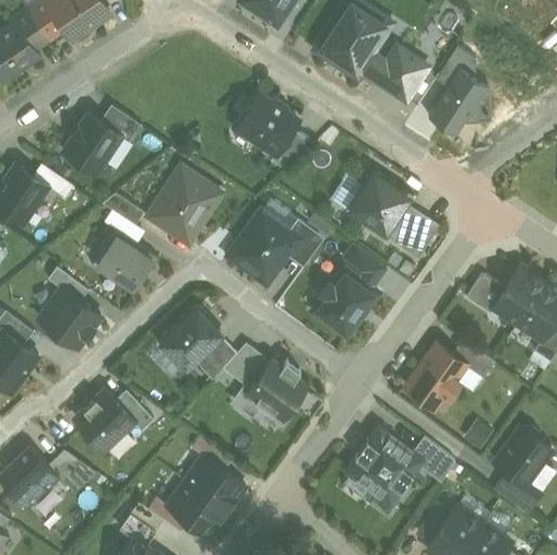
[(51,1),(49,0),(42,0),(30,9),(52,40),(68,30),(49,2),(51,1)]
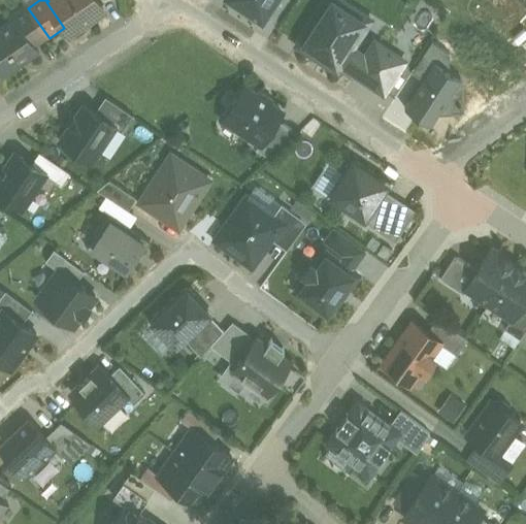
[(50,0),(48,1),(46,2),(64,28),(70,36),(106,12),(97,0),(50,0)]
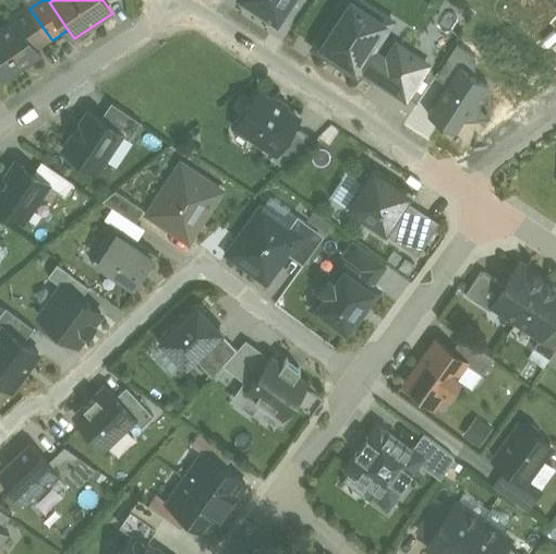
[(243,0),(242,1),(280,26),(297,0),(243,0)]
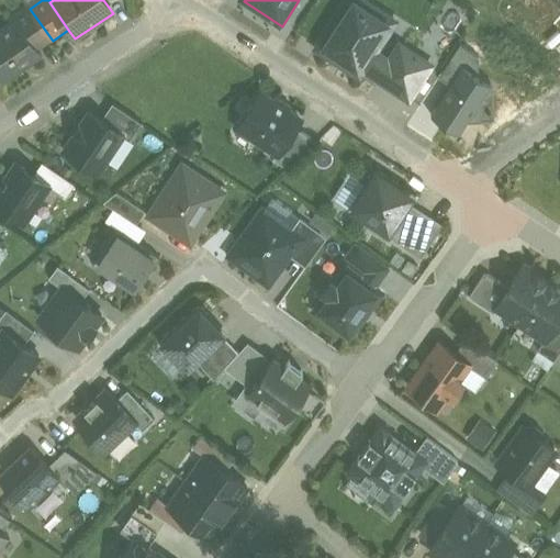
[(362,79),(367,71),(412,100),(433,68),(401,47),(391,64),(378,55),(398,24),(360,0),(350,0),(318,49),(362,79)]
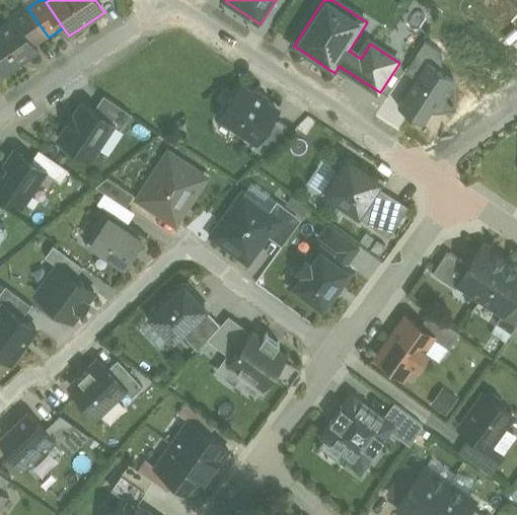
[(49,38),(27,8),(13,17),(16,21),(17,21),(35,47),(49,38)]
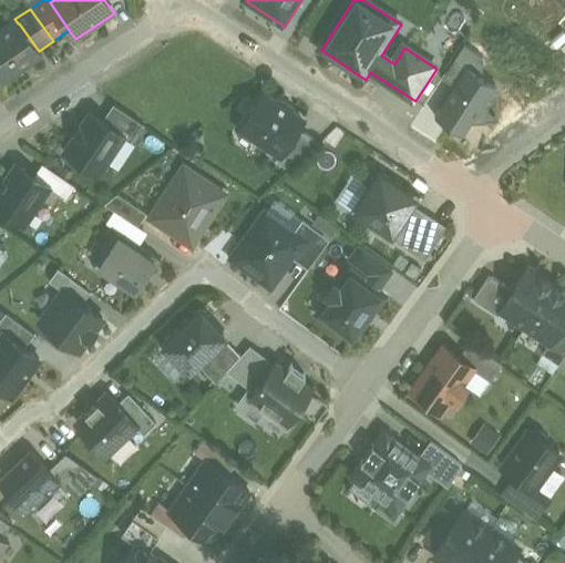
[(18,23),(0,36),(0,73),(6,82),(42,57),(39,51),(19,23),(18,23)]
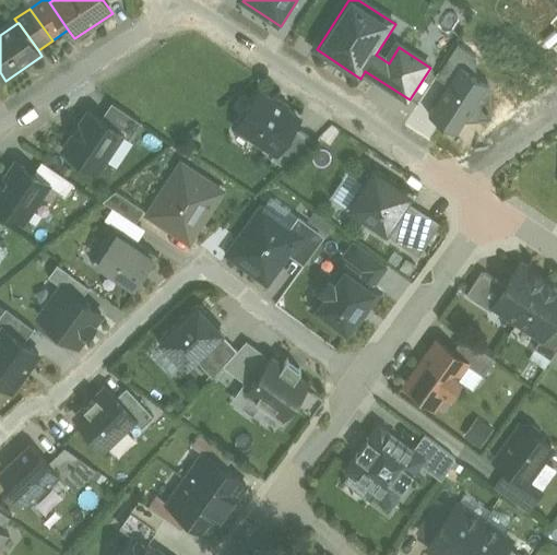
[(438,80),(450,87),(463,70),(470,74),(478,60),(460,48),(438,80)]
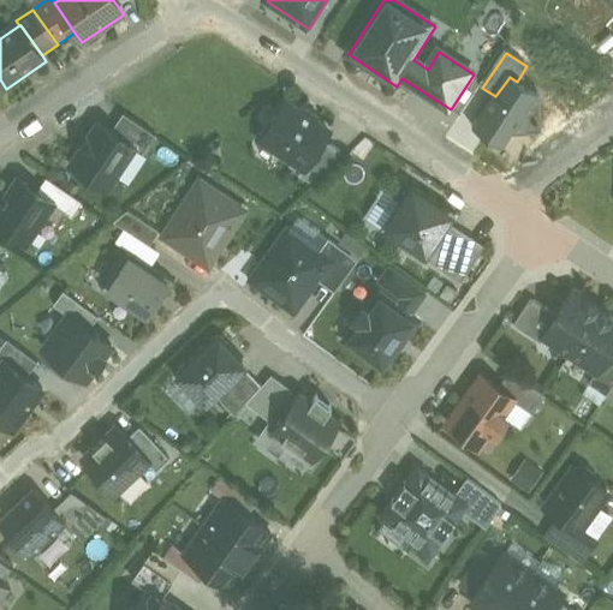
[(517,82),(510,77),(495,96),(472,130),(506,151),(513,138),(545,137),(543,96),(540,97),(517,82)]
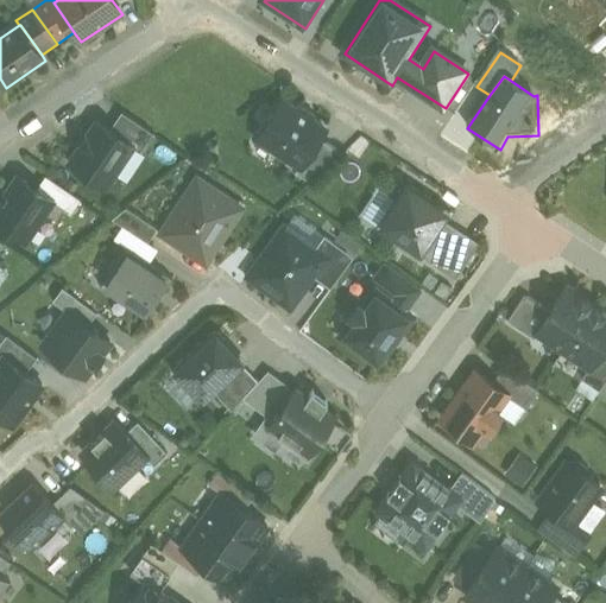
[(328,131),(284,102),(260,139),(304,167),(328,131)]
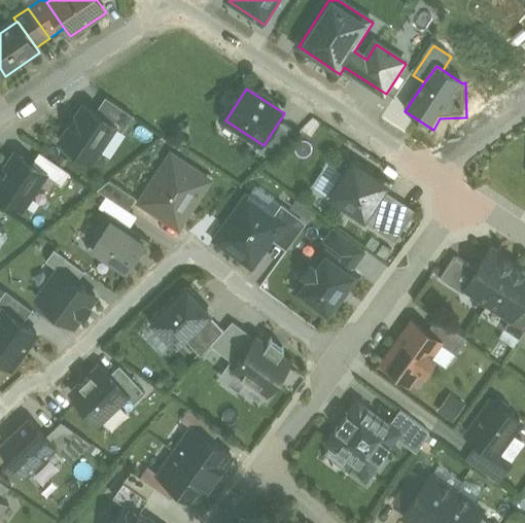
[(117,128),(86,107),(78,119),(76,118),(69,129),(71,130),(63,142),(94,164),(117,128)]
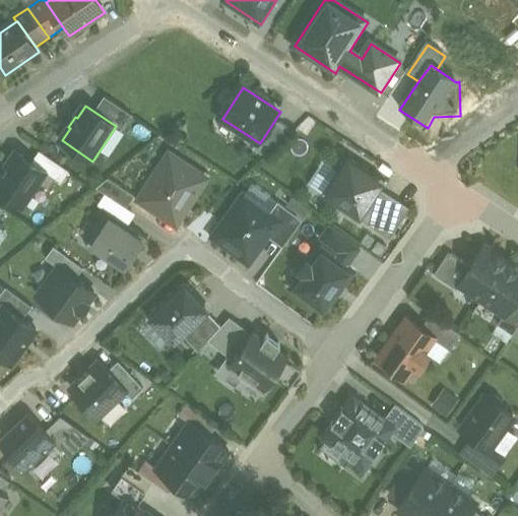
[(136,201),(180,230),(212,179),(170,151),(136,201)]
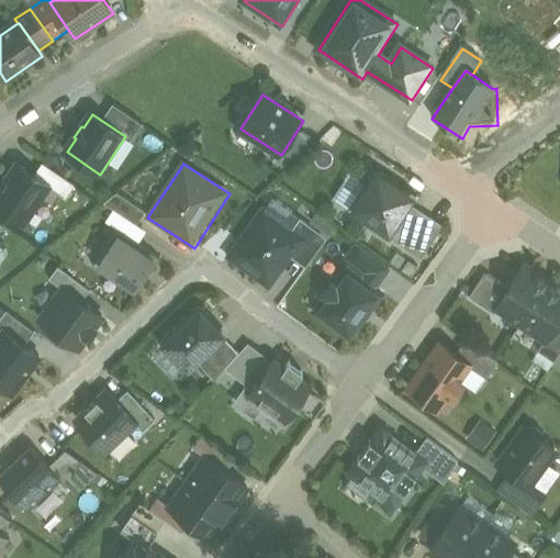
[(52,187),(19,165),(7,182),(10,185),(7,190),(3,188),(0,192),(0,205),(26,224),(52,187)]
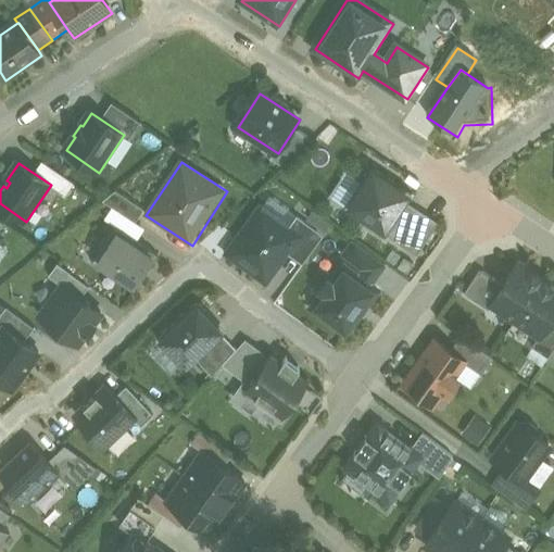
[(347,209),(388,236),(415,195),(374,168),(347,209)]
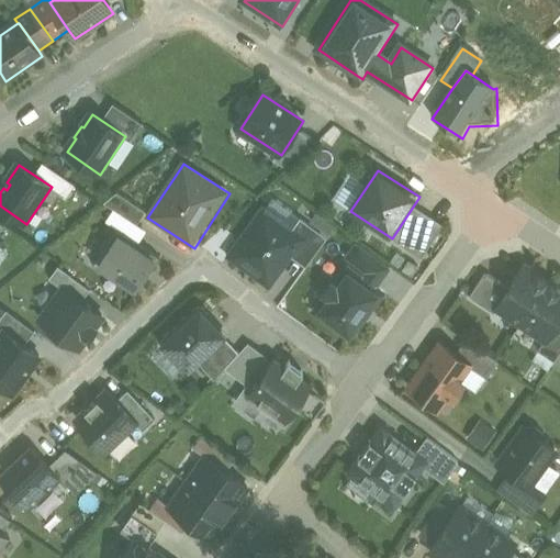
[(135,226),(143,211),(111,193),(103,207),(111,211),(103,225),(137,243),(144,231),(135,226)]
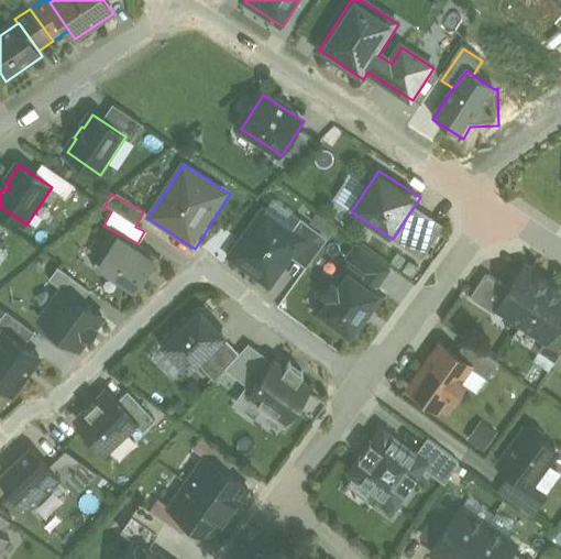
[(229,260),(272,291),(308,240),(265,209),(229,260)]
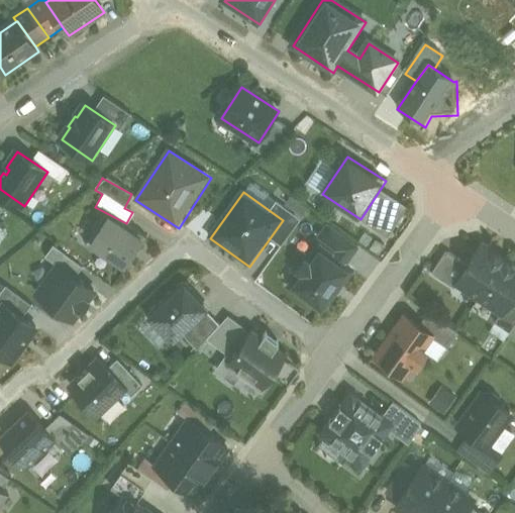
[(90,245),(126,270),(146,238),(110,215),(90,245)]
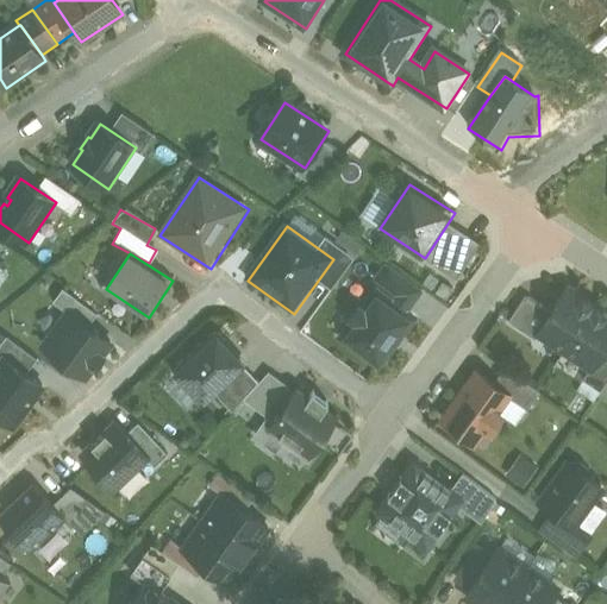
[(551,313),(536,338),(538,339),(564,356),(599,303),(569,284),(562,295),(551,313)]
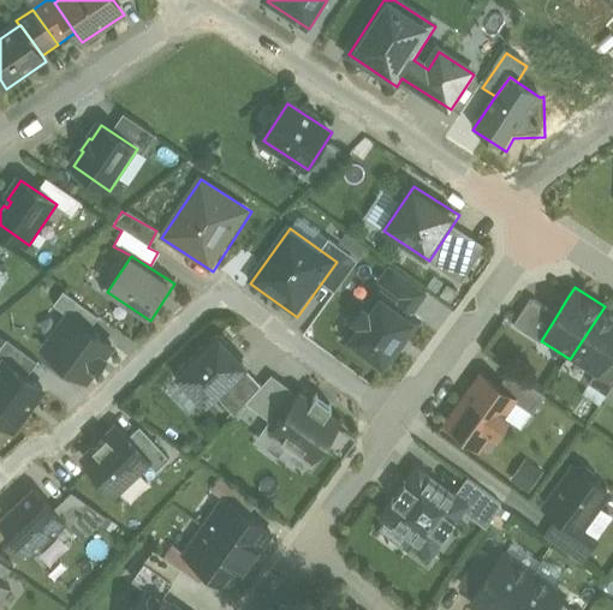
[(346,342),(385,371),(421,322),(382,294),(370,310),(364,305),(351,323),(357,328),(346,342)]
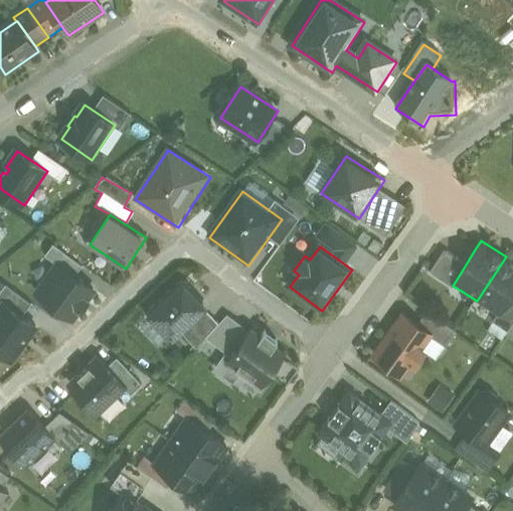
[(451,254),(446,251),(432,274),(454,288),(455,287),(453,286),(466,265),(459,261),(451,254)]
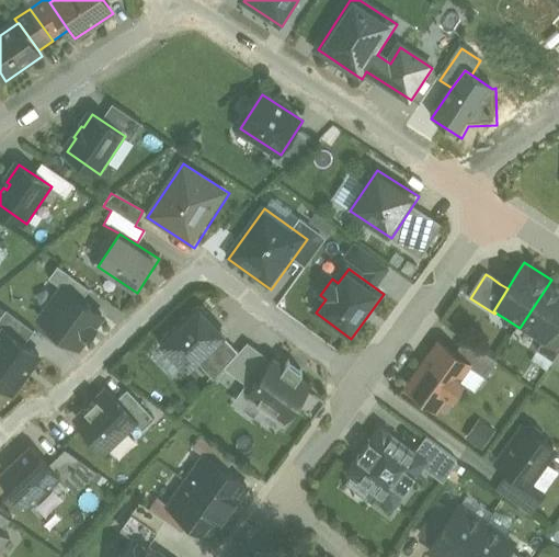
[(558,284),(551,280),(520,328),(544,343),(547,345),(558,326),(558,284)]
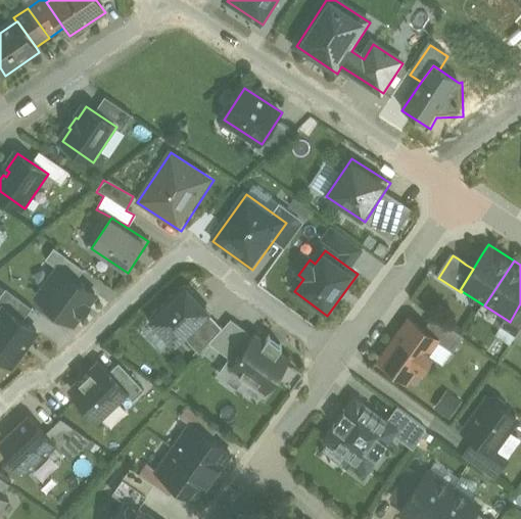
[(97,296),(61,270),(39,299),(76,326),(97,296)]
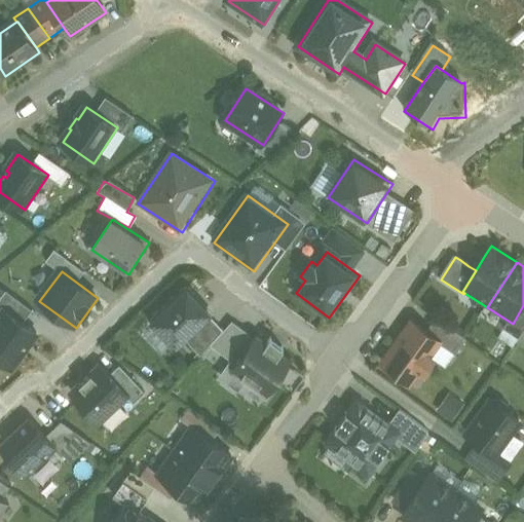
[(215,314),(189,286),(149,323),(176,350),(215,314)]
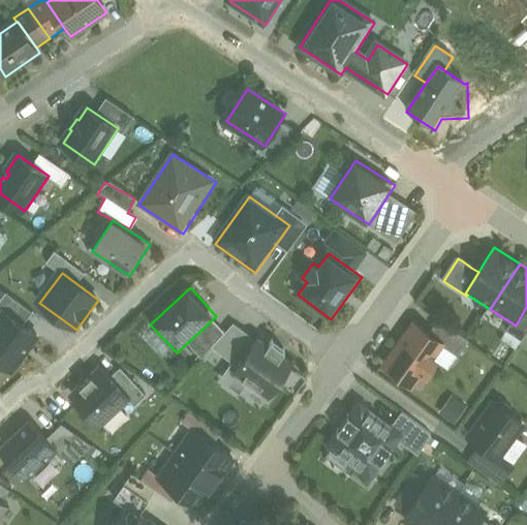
[(526,307),(516,326),(513,323),(507,332),(523,342),(526,337),(526,307)]
